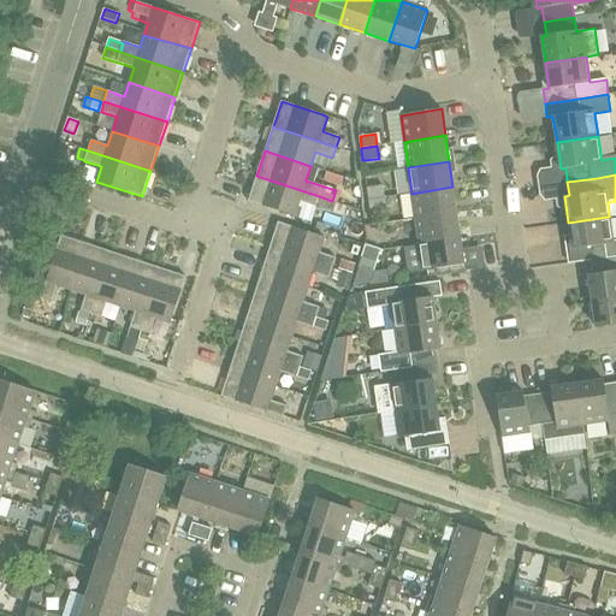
[(315,207),(319,196),(256,176),(248,201),(295,217),(300,201),(315,207)]
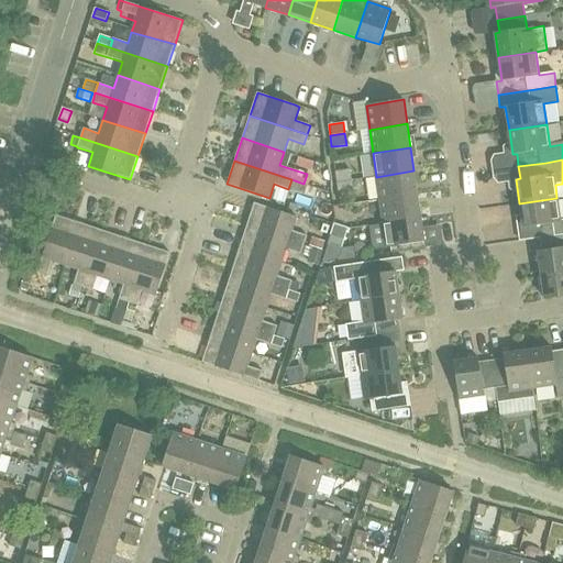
[(351,169),(335,172),(337,183),(352,180),(351,169)]
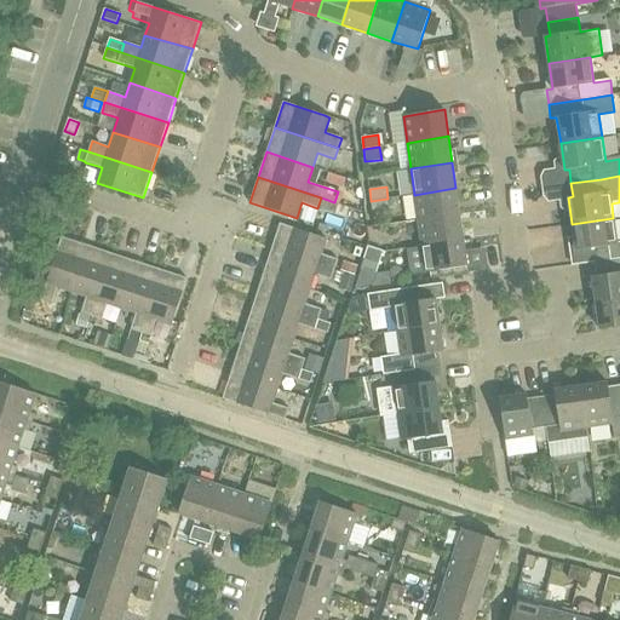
[(455,188),(414,195),(418,220),(459,214),(455,188)]
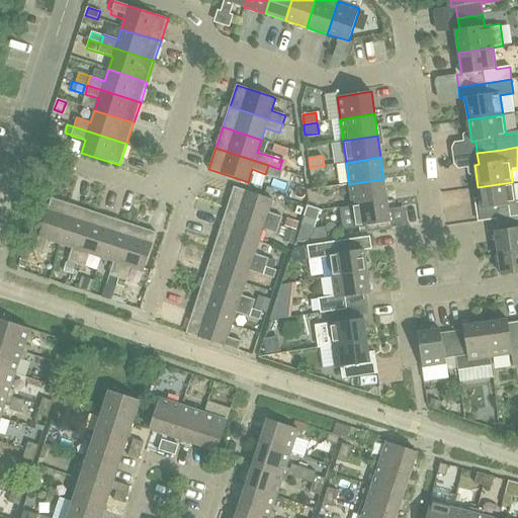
[(268,165),(265,174),(280,178),(282,170),(279,169),(268,165)]
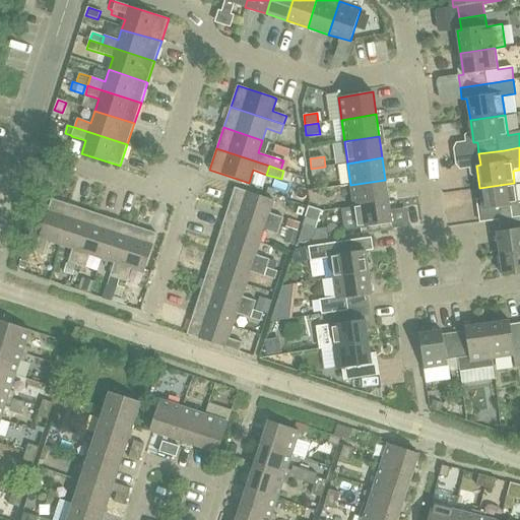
[(326,178),(325,167),(311,169),(313,180),(326,178)]
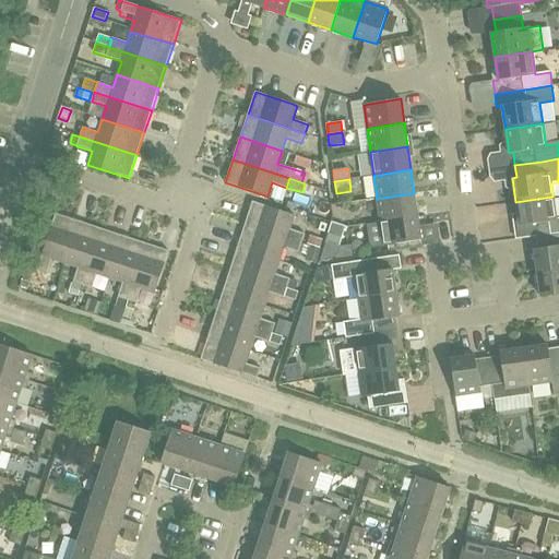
[(377,199),(380,222),(417,216),(414,193),(377,199)]
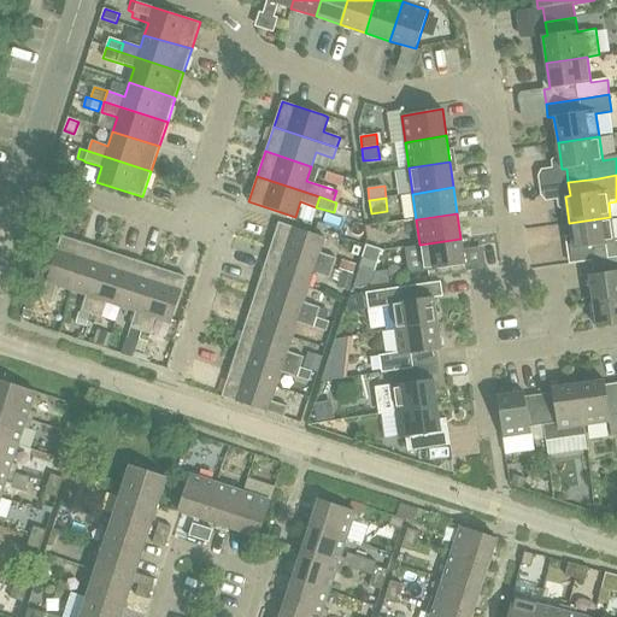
[(589,247),(592,260),(616,257),(616,240),(613,241),(610,217),(569,223),(573,250),(589,247)]
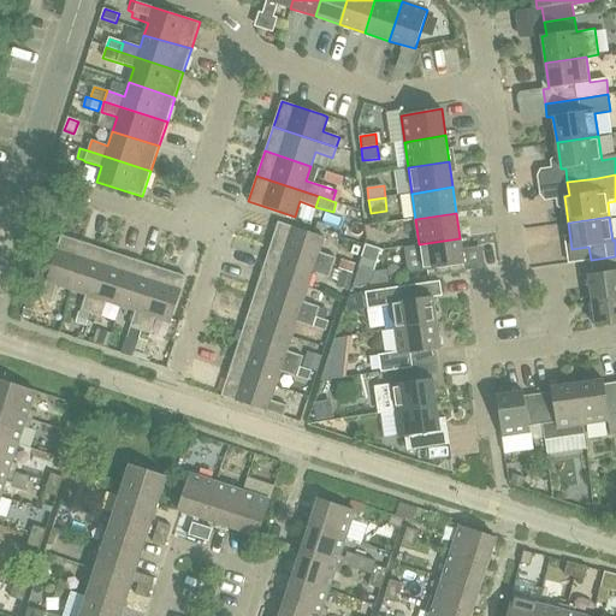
[(270,247),(332,268),(336,258),(319,253),(324,237),(278,221),(270,247)]
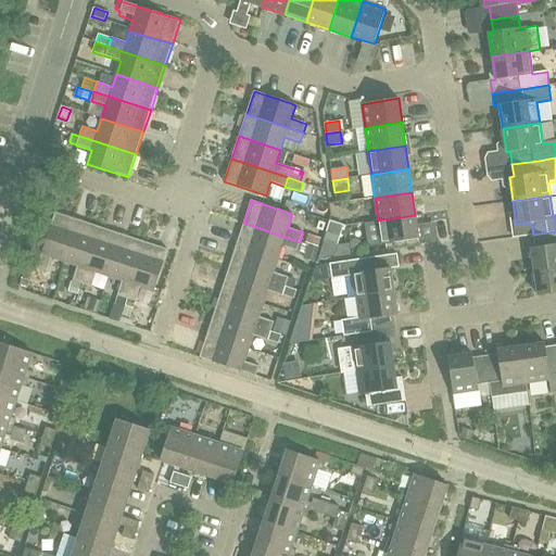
[(64,262),(78,220),(55,213),(47,238),(38,235),(29,264),(37,267),(37,269),(47,273),(52,257),(64,262)]
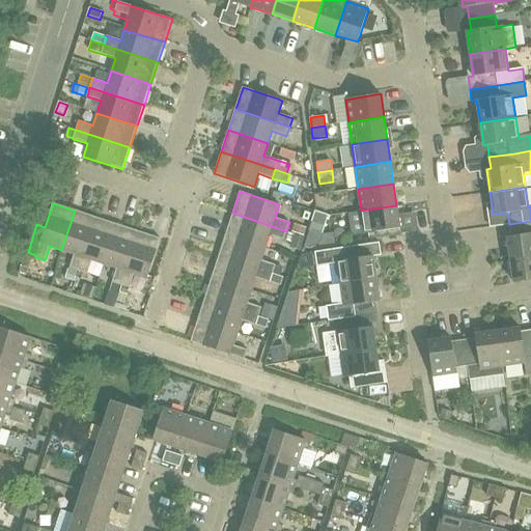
[(396,205),(361,211),(365,233),(400,228),(396,205)]
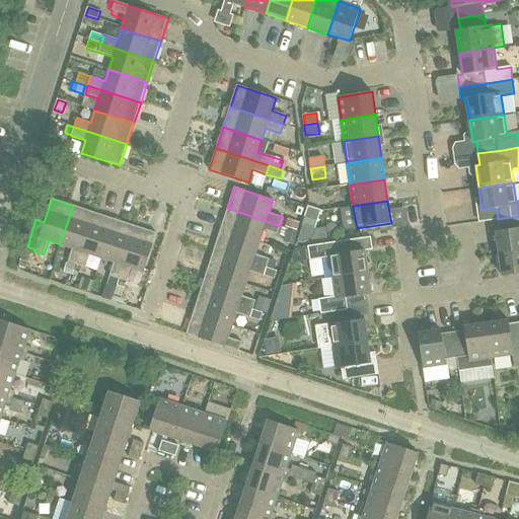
[(68,263),(76,266),(94,213),(73,206),(60,244),(72,248),(68,263)]
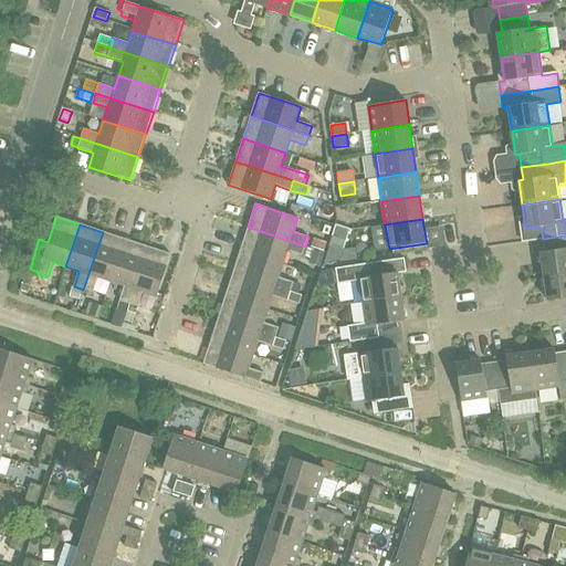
[(302,255),(305,247),(248,227),(240,250),(283,264),(287,251),(302,255)]
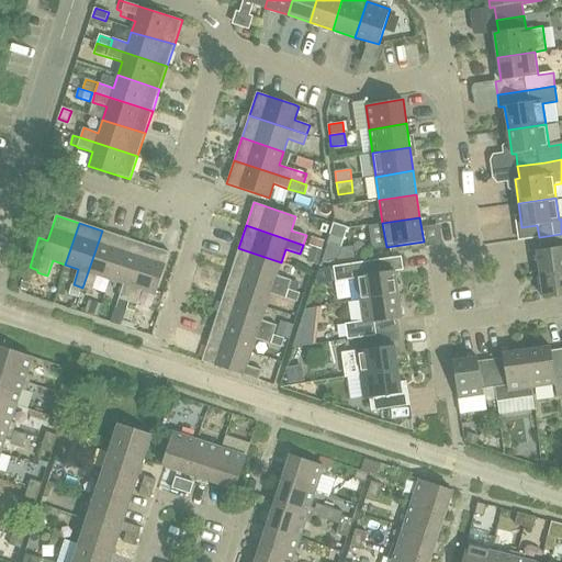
[(334,227),(330,238),(345,244),(349,233),(334,227)]
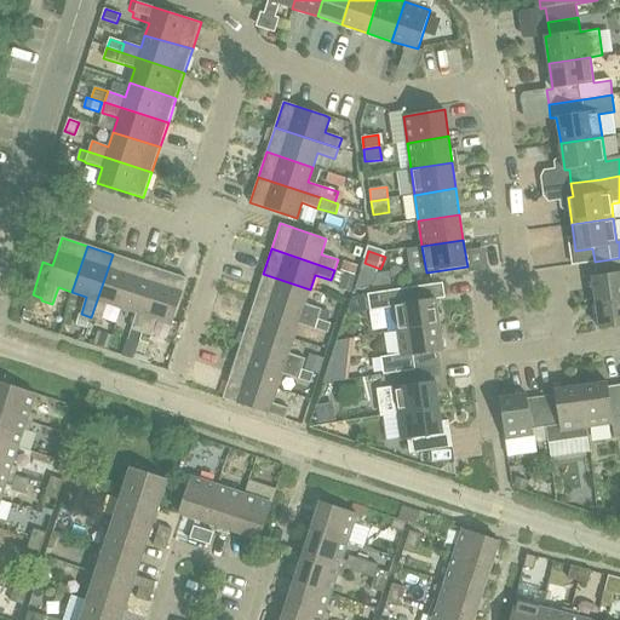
[(107,304),(121,309),(137,262),(113,254),(91,317),(102,320),(107,304)]
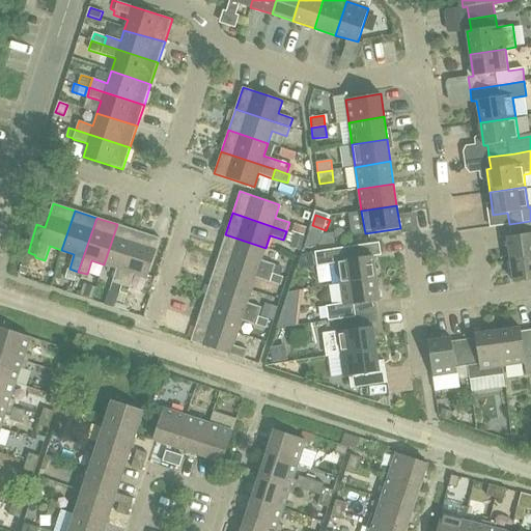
[(530,221),(509,224),(511,236),(507,236),(510,259),(530,256),(530,221)]
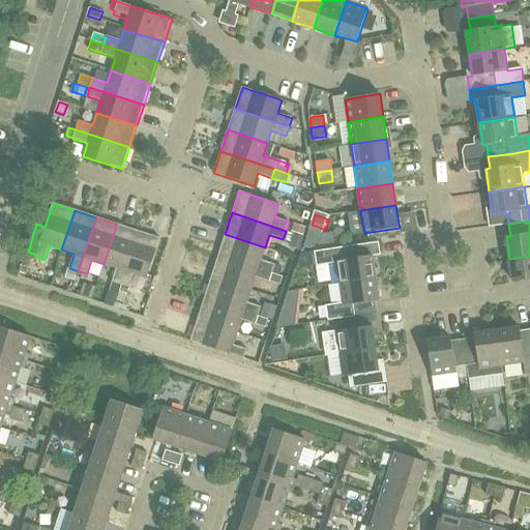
[(121,284),(138,231),(117,224),(104,264),(116,268),(112,281),(121,284)]
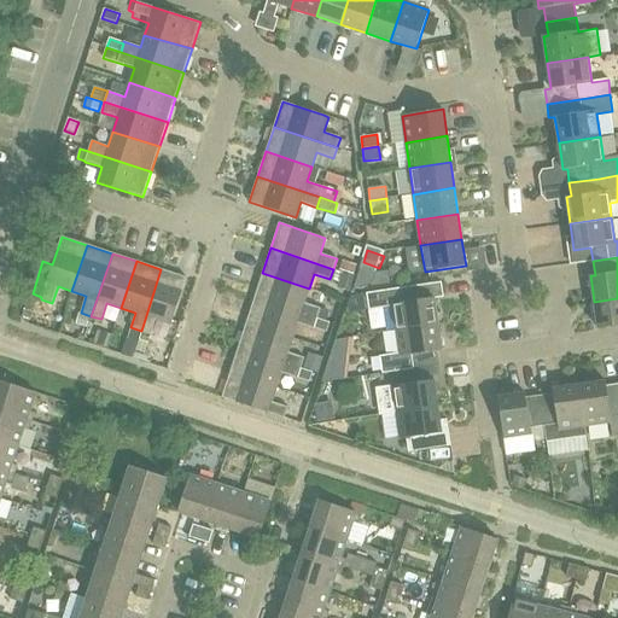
[(343,261),(339,270),(354,274),(357,266),(343,261)]
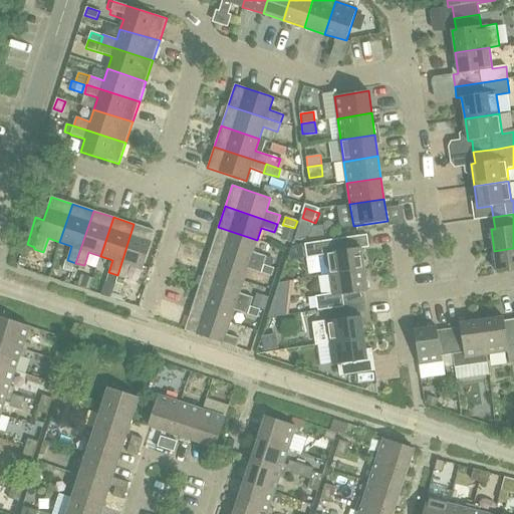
[(302,218),(298,229),(299,229),(312,233),(313,230),(315,223),(302,218)]
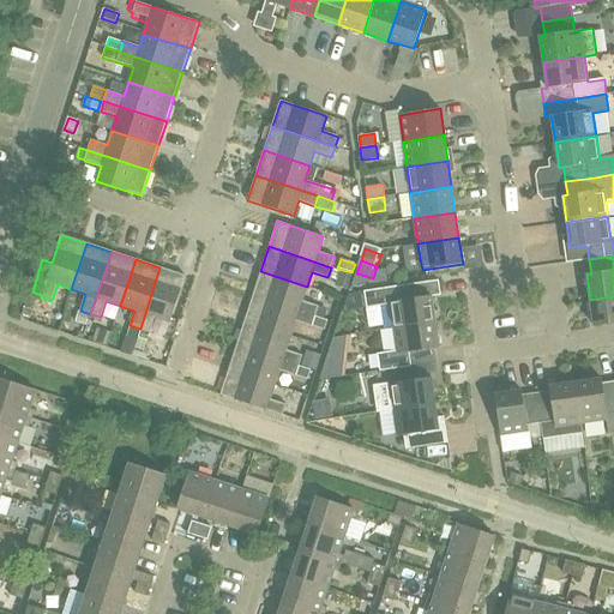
[(137,337),(148,341),(155,317),(170,321),(186,276),(160,268),(140,329),(137,337)]
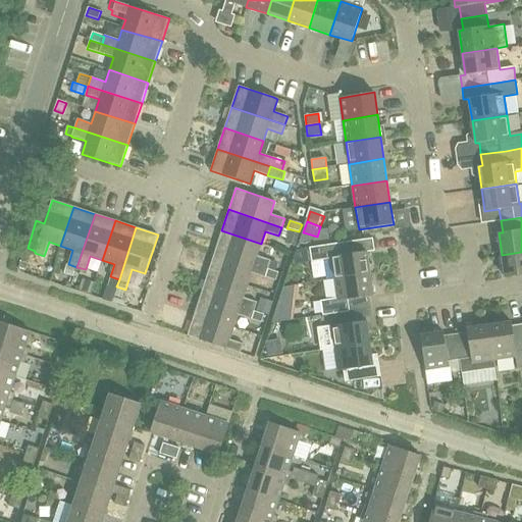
[(257,256),(261,244),(221,230),(215,252),(268,269),(270,260),(257,256)]
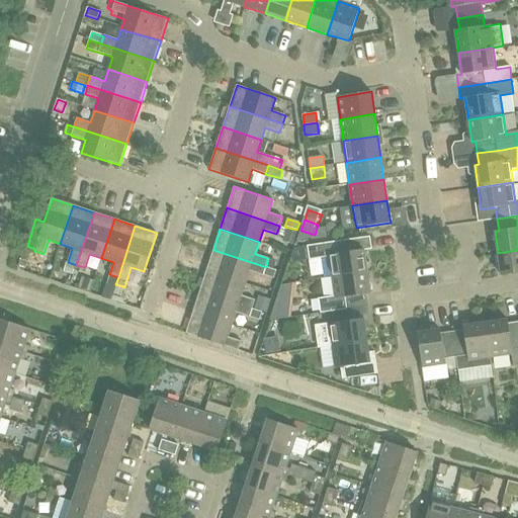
[(287,229),(283,242),(293,245),(298,232),(287,229)]
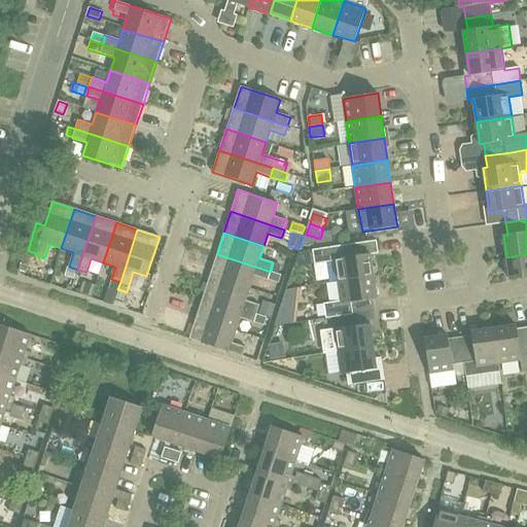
[(374,276),(371,254),(378,253),(377,241),(313,250),(315,266),(336,262),(339,281),(374,276)]
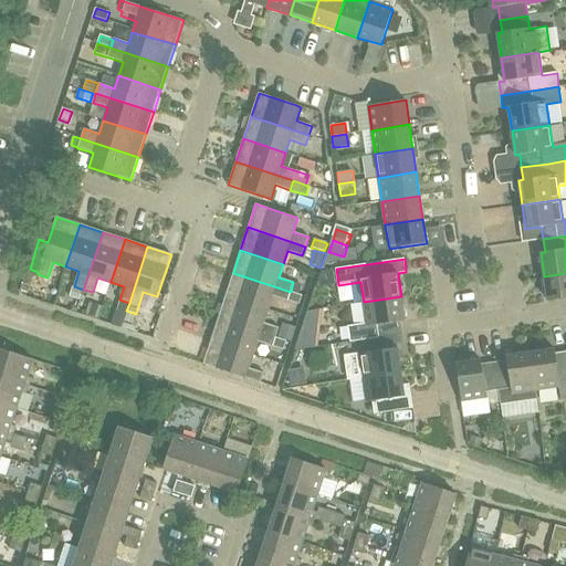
[(291,292),(233,273),(226,295),(268,310),(272,296),(287,301),(291,292)]
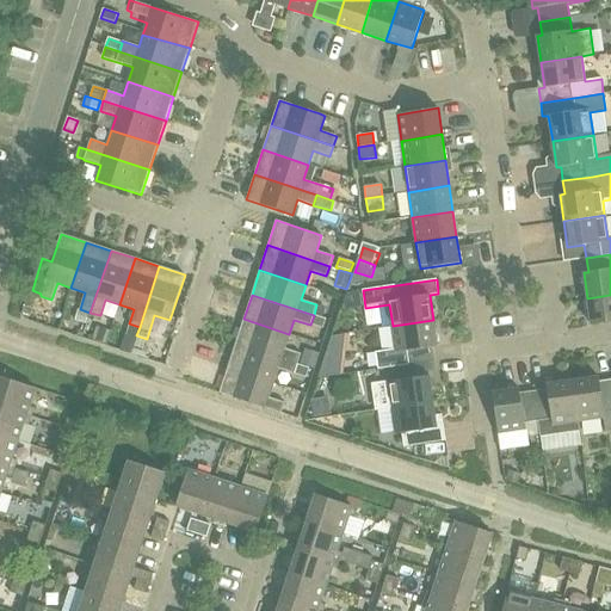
[(610,295),(587,298),(591,325),(610,321),(610,295)]
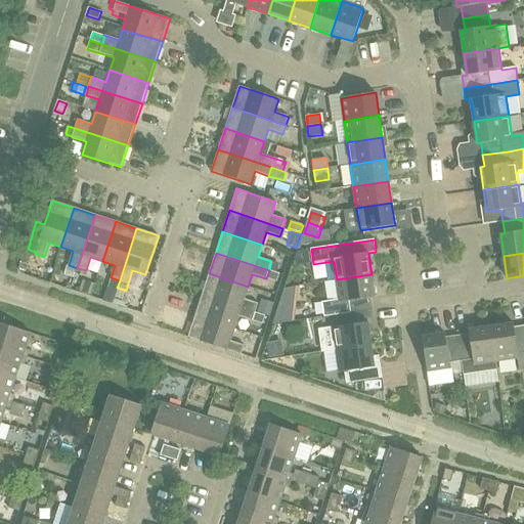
[(67,265),(63,275),(73,278),(77,268),(67,265)]
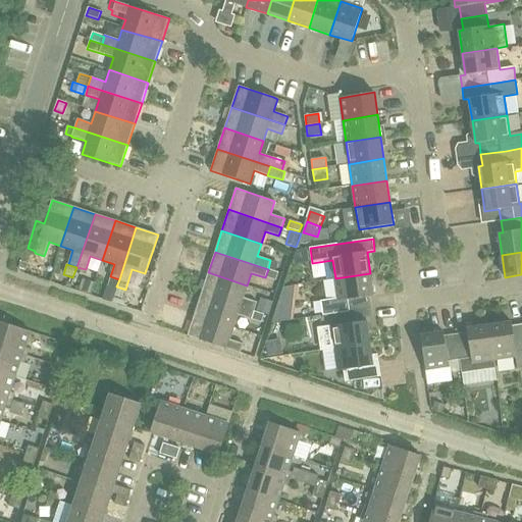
[(278,272),(276,271),(268,269),(265,277),(275,281),(278,272)]
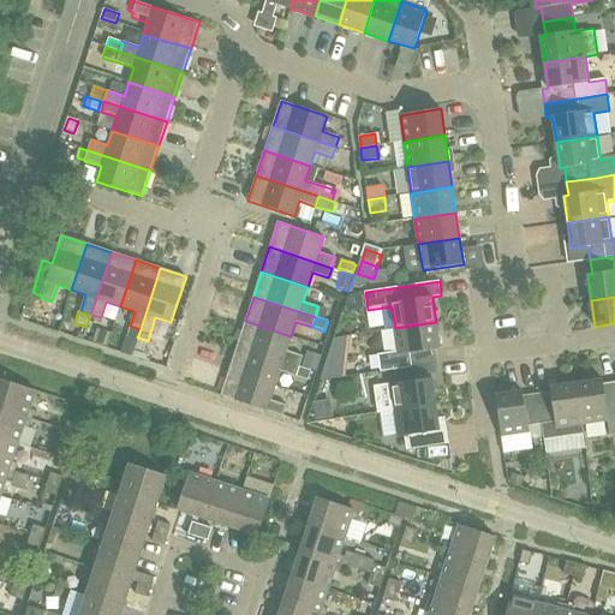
[(245,321),(237,346),(299,366),(303,356),(286,351),(291,336),(245,321)]
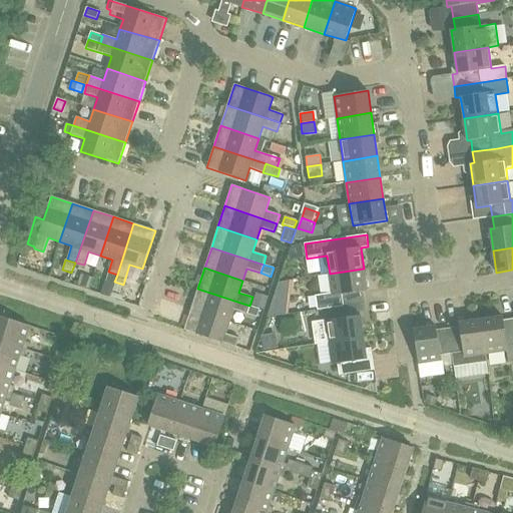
[(319,310),(330,308),(365,303),(363,292),(367,292),(364,269),(330,274),(333,296),(317,298),(319,310)]
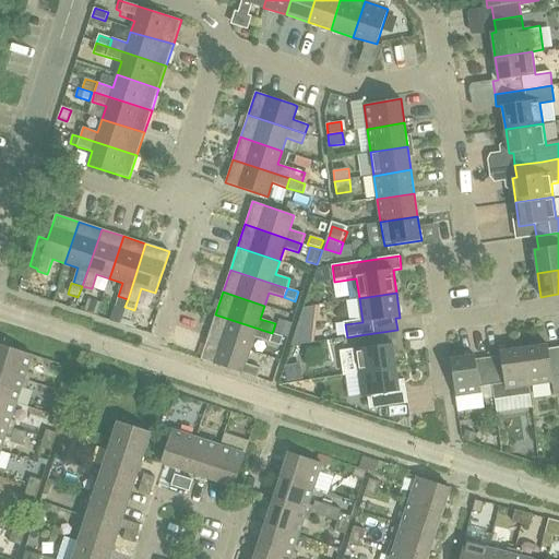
[(88,299),(85,312),(97,316),(102,304),(88,299)]
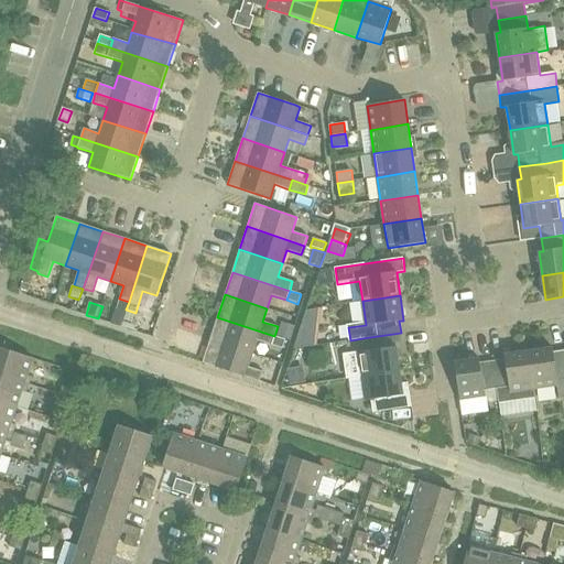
[(305,311),(301,325),(318,325),(320,308),(305,311)]
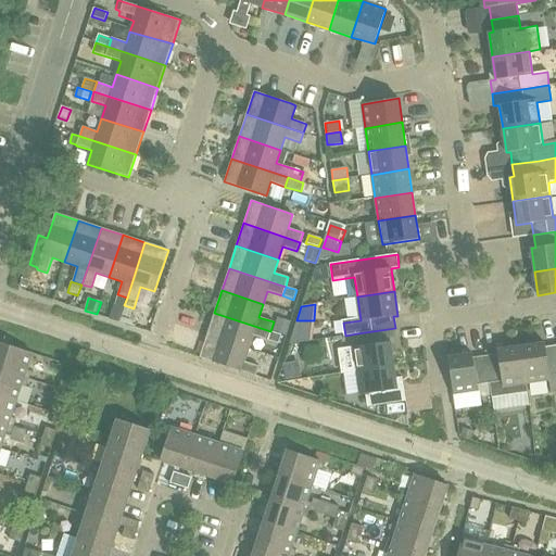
[(121,315),(124,307),(114,305),(110,317),(119,320),(121,315)]
